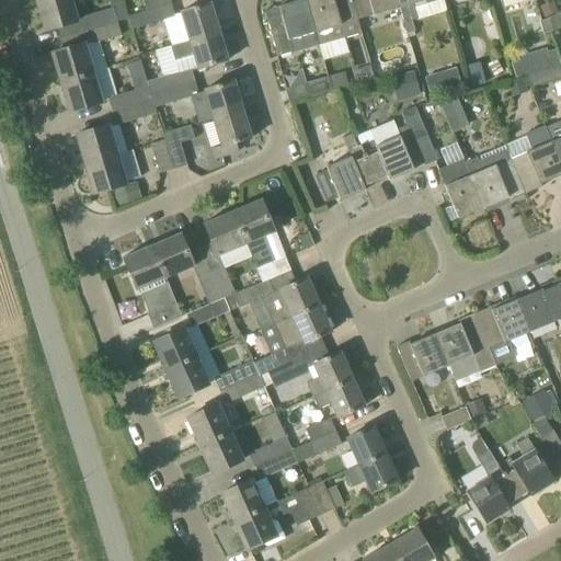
[(44,32),(79,21),(72,0),(43,0),(36,2),(44,32)]
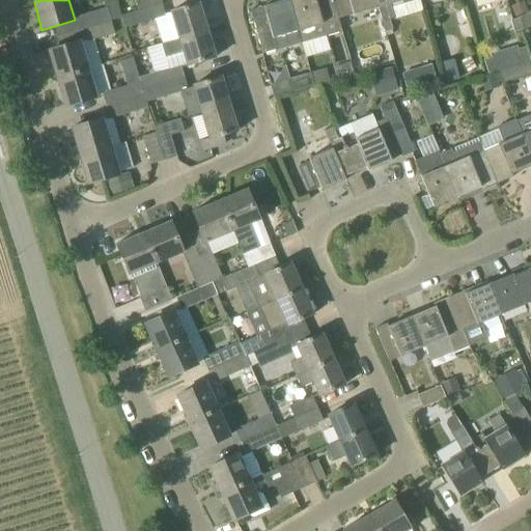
[(135,0),(138,11),(162,5),(161,0),(135,0)]
